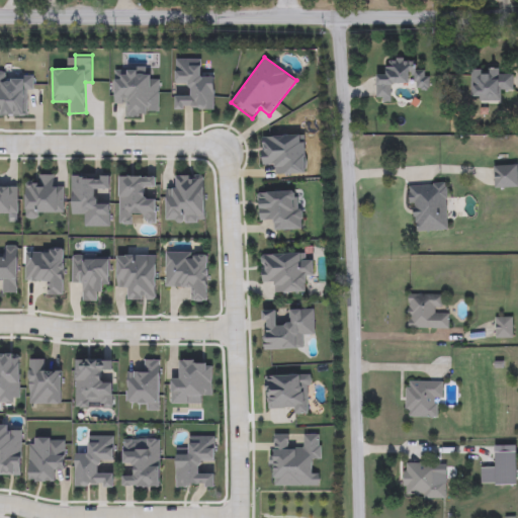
[(375,101),(376,75),(386,76),(386,58),(417,59),(417,70),(429,70),(429,89),(415,89),(415,84),(392,84),(392,101),(375,101)]
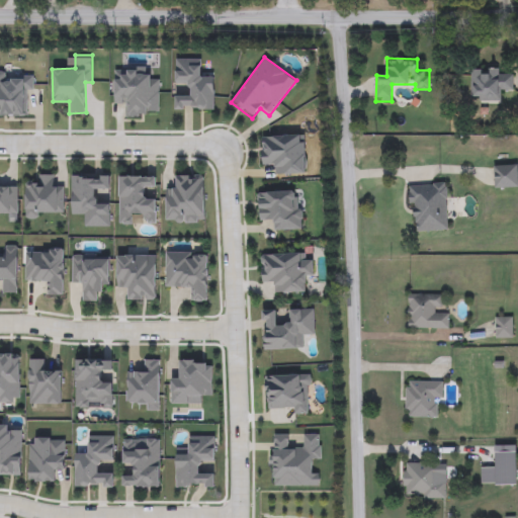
[(202,59),(202,79),(213,79),(213,110),(175,110),(175,96),(184,96),(184,81),(174,81),(174,59),(202,59)]
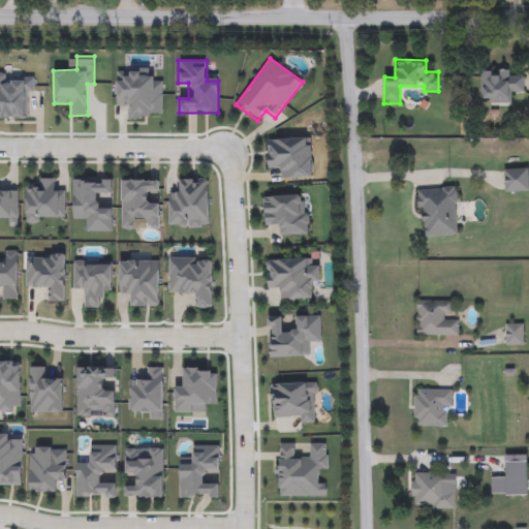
[(480,70),(523,70),(523,92),(511,92),(512,103),(481,103),(480,70)]
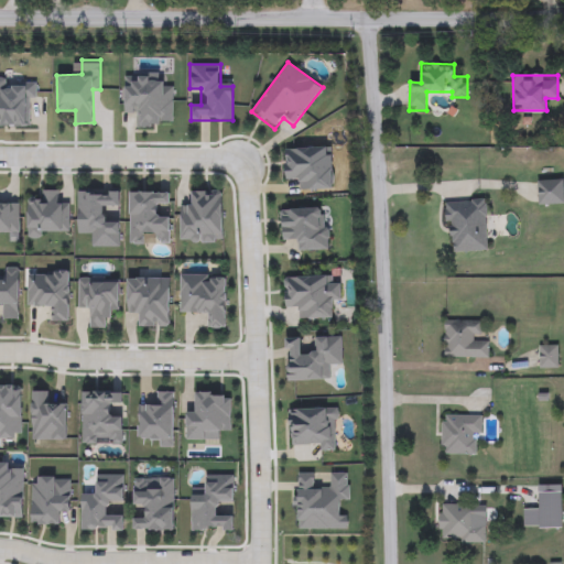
[(0,123),(29,123),(28,95),(35,95),(35,80),(18,80),(18,85),(4,85),(4,77),(0,77),(0,123)]
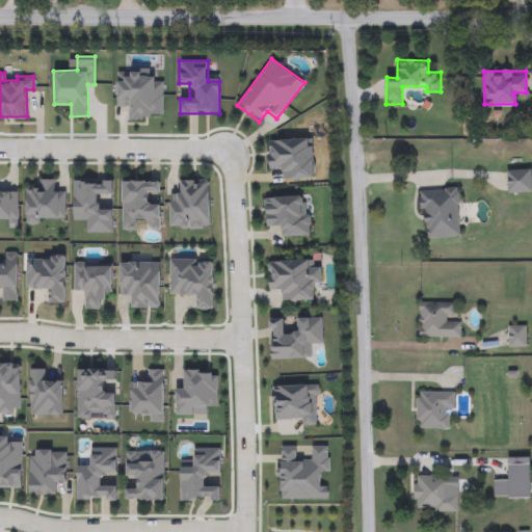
[(164,112),(164,73),(120,73),(120,105),(131,105),(131,121),(145,121),(145,112),(164,112)]
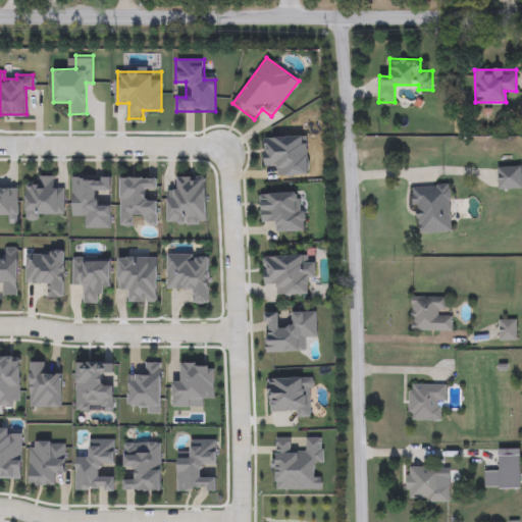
[(264,167),(263,138),(307,136),(308,175),(275,176),(275,166),(264,167)]
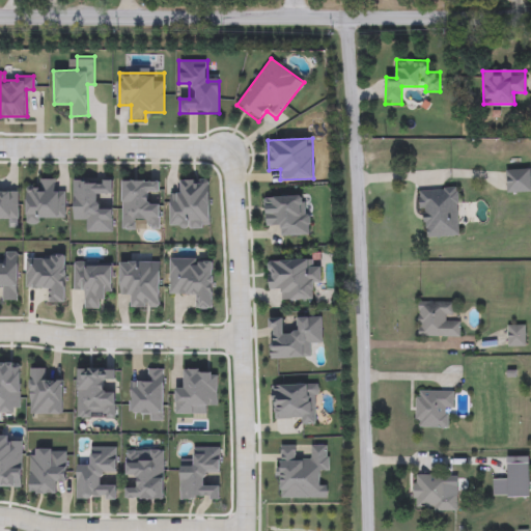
[(530,169),(530,193),(506,193),(506,169),(530,169)]
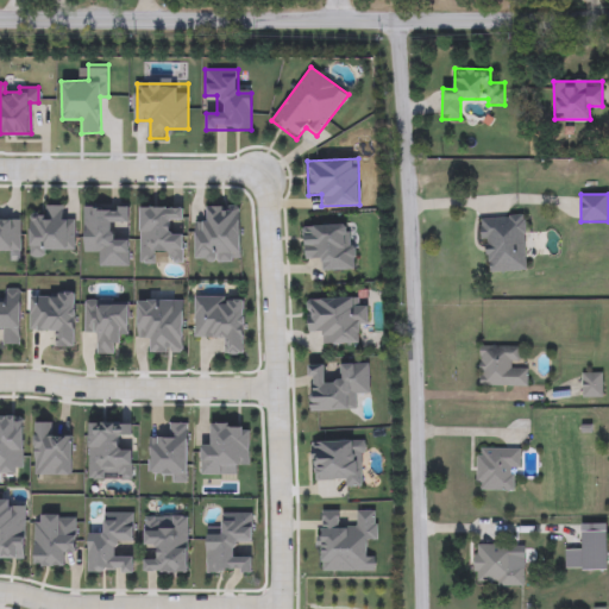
[(30,218),(42,218),(42,205),(63,206),(63,218),(75,219),(75,248),(52,248),(52,257),(29,257),(30,218)]
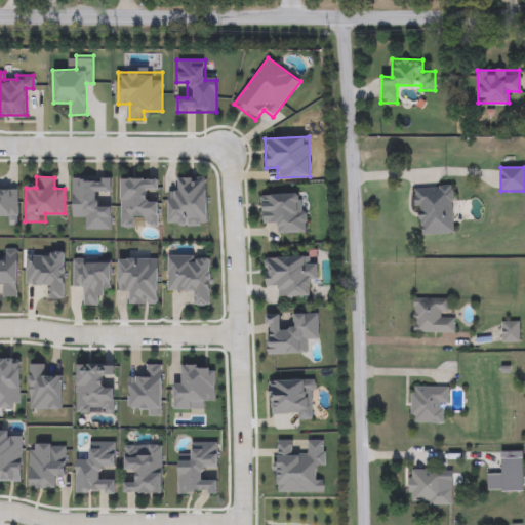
[(112,177),(112,198),(103,198),(103,207),(112,207),(112,230),(82,230),(83,218),(72,218),(72,177),(112,177)]
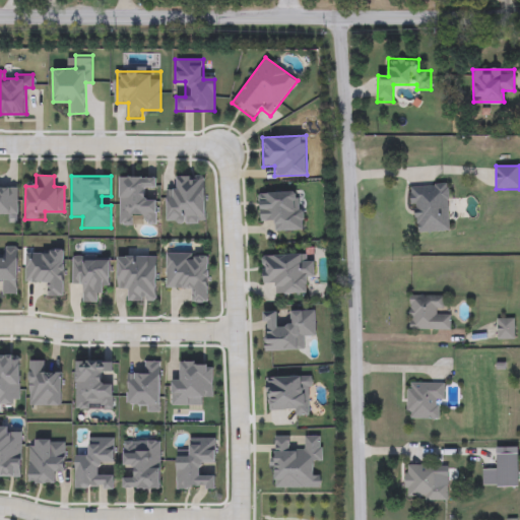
[(167,224),(166,187),(176,187),(176,176),(205,176),(205,223),(167,224)]
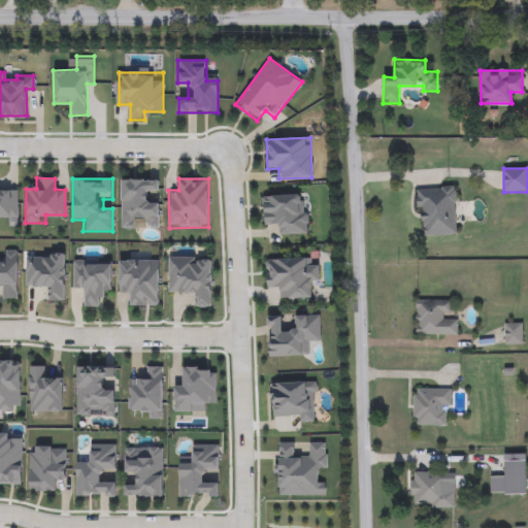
[(159,179),(159,191),(149,191),(149,203),(160,203),(160,229),(121,229),(121,179),(159,179)]
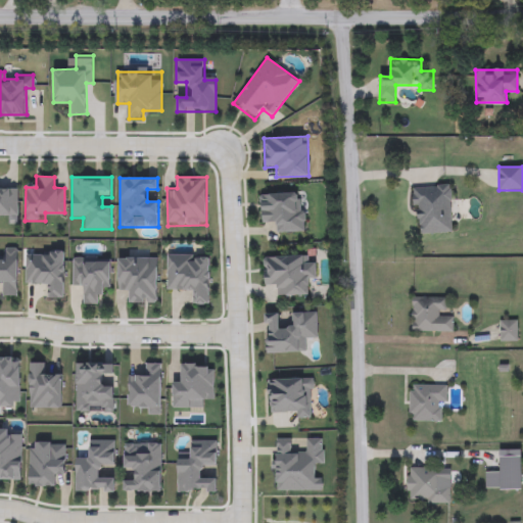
[(413,186),(452,185),(453,233),(415,234),(413,186)]
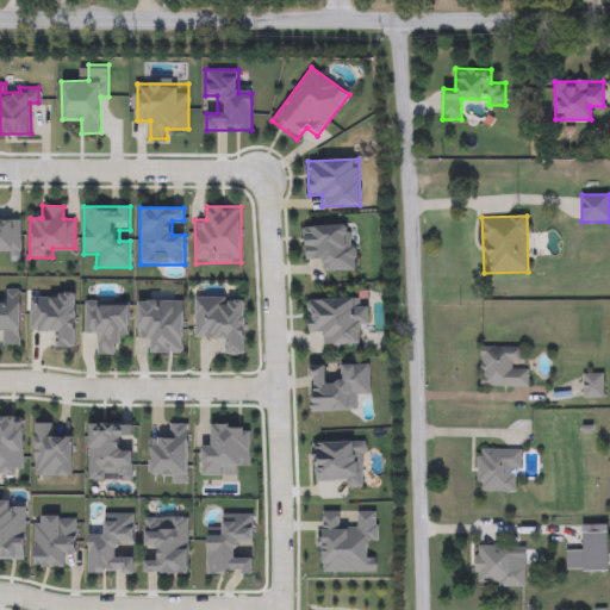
[(0,219),(22,219),(22,253),(0,253),(0,219)]
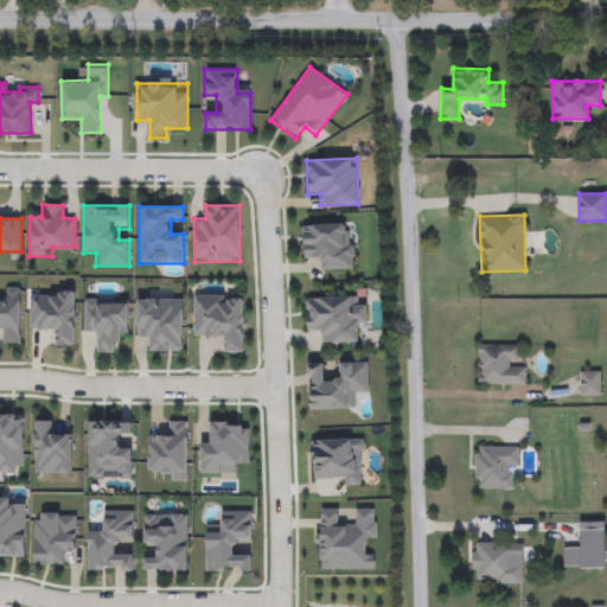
[(302,260),(301,225),(352,224),(353,269),(317,270),(317,260),(302,260)]
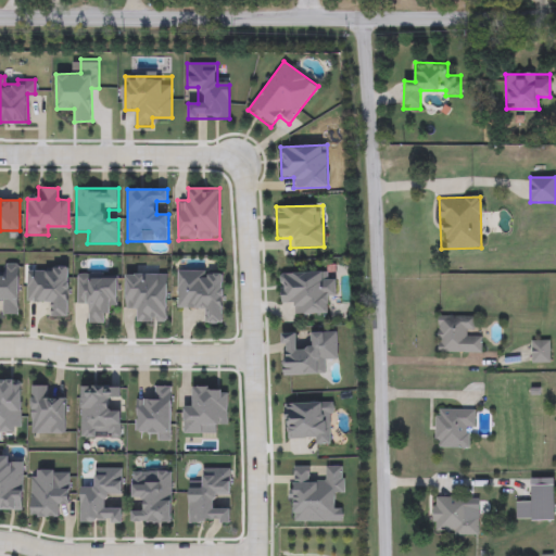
[(19,264),(19,315),(0,315),(0,274),(7,274),(7,264),(19,264)]
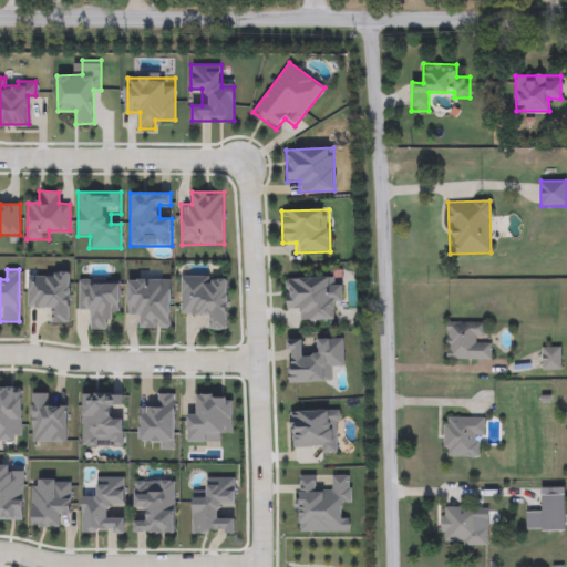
[(70,272),(70,323),(50,323),(50,311),(28,311),(28,272),(70,272)]
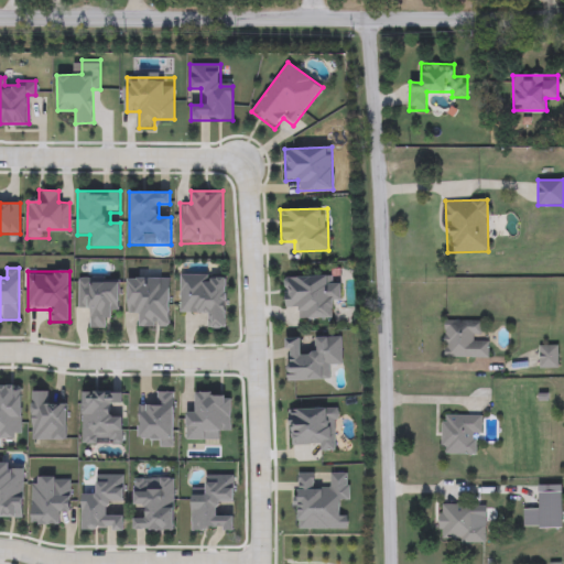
[(226,274),(226,329),(205,329),(205,317),(180,317),(180,274),(226,274)]
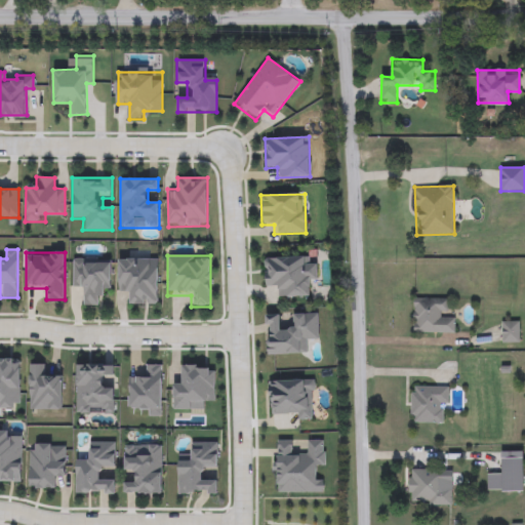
[(276,297),(276,287),(265,287),(264,257),(309,256),(309,265),(317,265),(317,284),(308,284),(308,296),(276,297)]
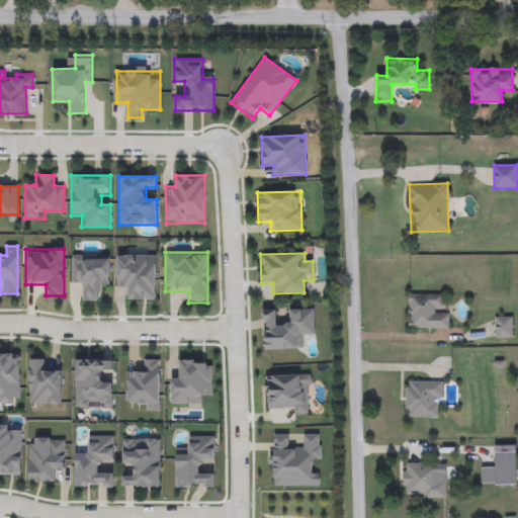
[(100,301),(82,301),(82,282),(72,282),(72,254),(109,254),(109,290),(100,290),(100,301)]
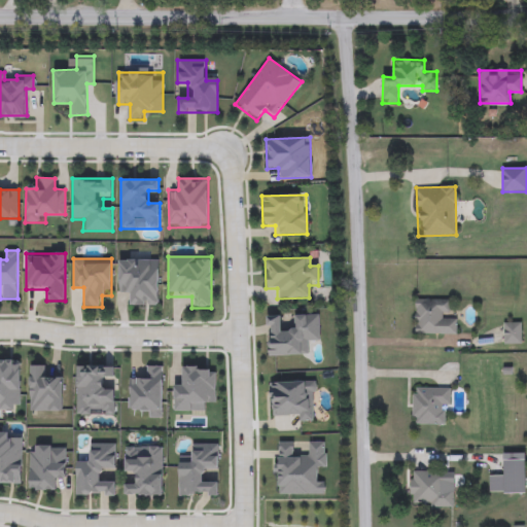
[(159,306),(129,306),(129,294),(118,294),(118,259),(159,259),(159,306)]
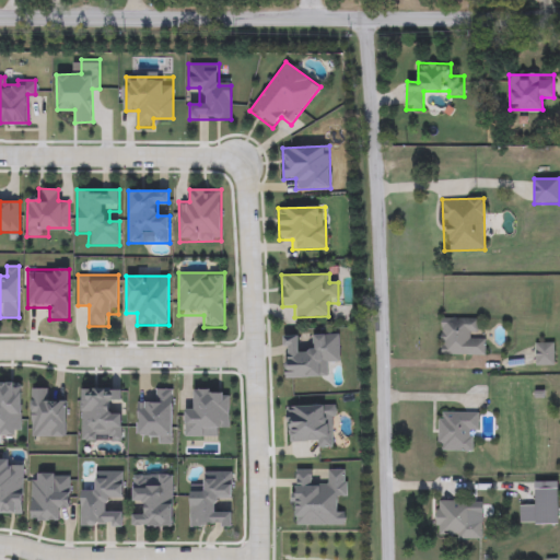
[(440,356),(440,317),(475,317),(475,339),(485,339),(485,356),(440,356)]
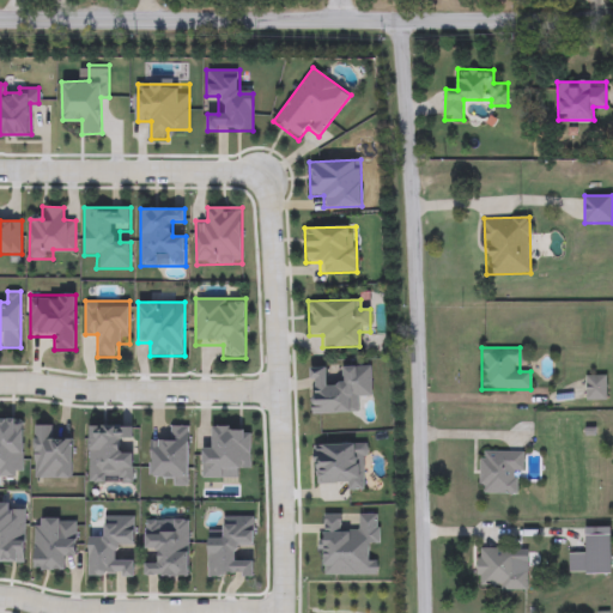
[(371,365),(372,401),(359,401),(359,414),(310,416),(310,368),(328,366),(328,378),(346,378),(346,366),(371,365)]
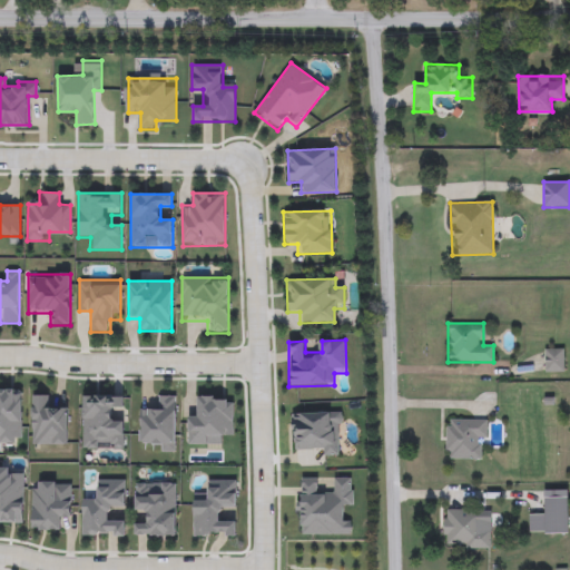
[(544,372),(544,349),(564,349),(564,372),(544,372)]
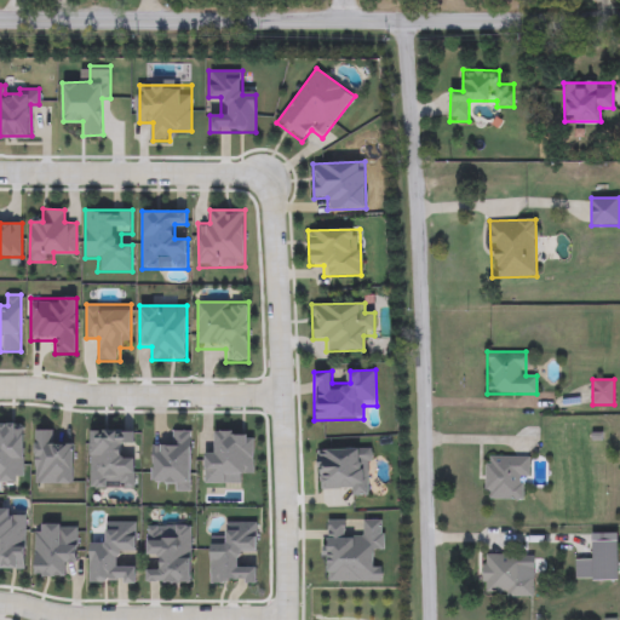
[(0,424),(24,424),(24,482),(0,482),(0,424)]
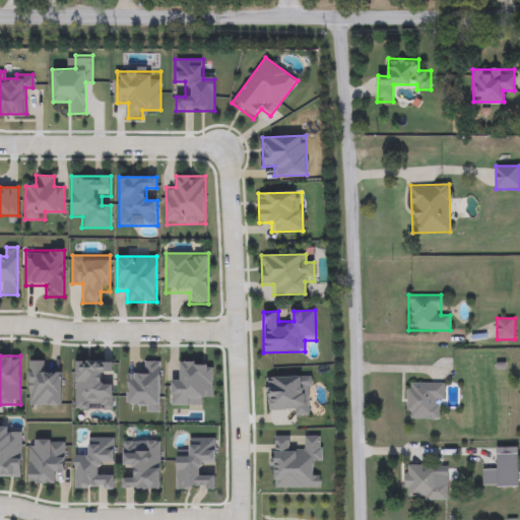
[(62,406),(29,406),(29,361),(43,361),(43,372),(62,372),(62,406)]
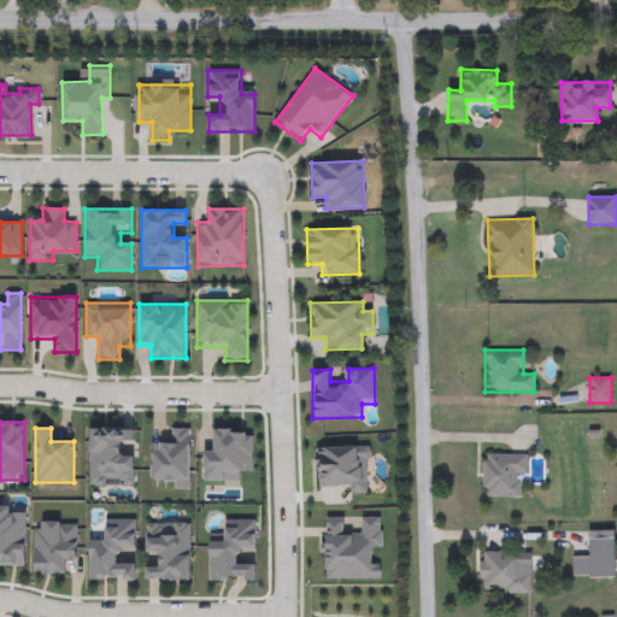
[(151,441),(166,441),(166,429),(191,429),(189,489),(176,489),(176,479),(151,477),(151,441)]
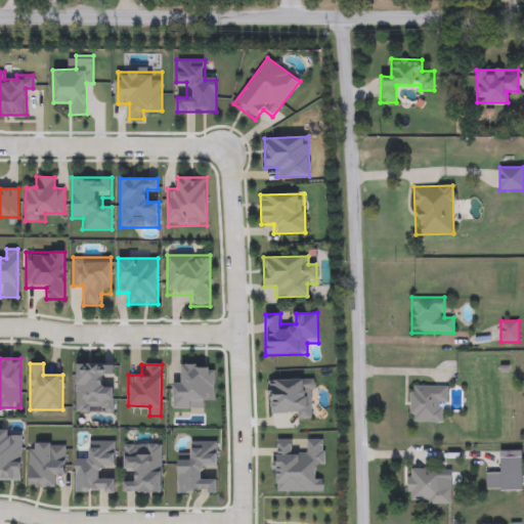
[(205,409),(173,409),(173,385),(183,385),(183,364),(215,364),(215,398),(205,398),(205,409)]
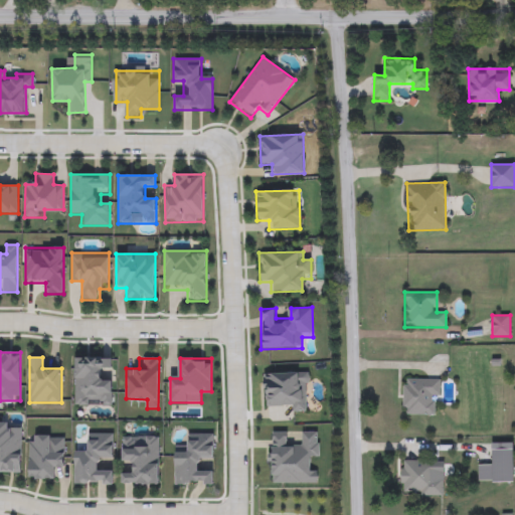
[(440,414),(402,414),(402,379),(440,379),(440,414)]
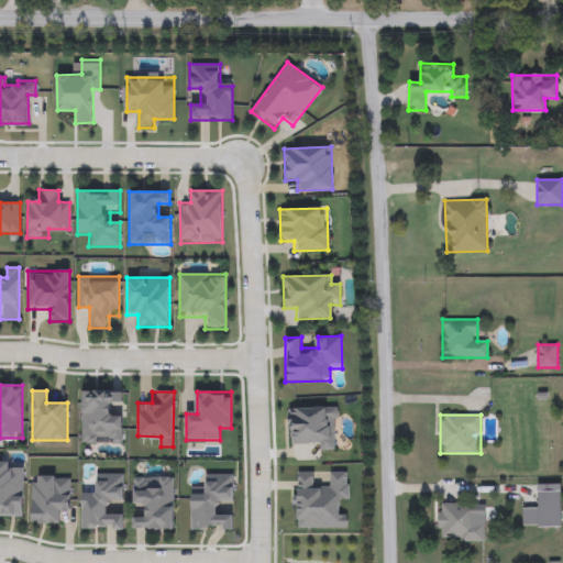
[(23,517),(0,517),(0,462),(13,462),(13,470),(23,470),(23,517)]
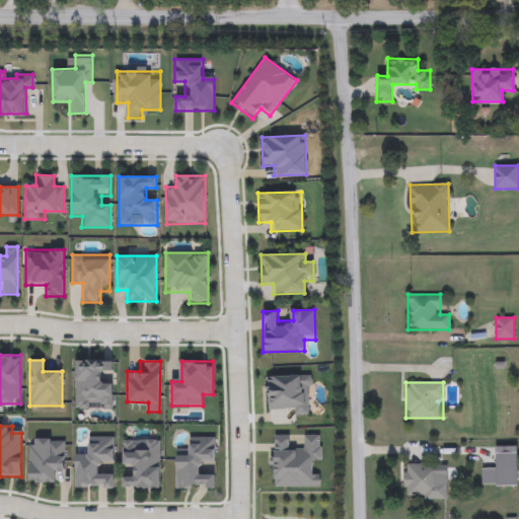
[(114,489),(74,489),(74,457),(84,457),(84,437),(115,437),(115,462),(104,462),(104,473),(114,473),(114,489)]
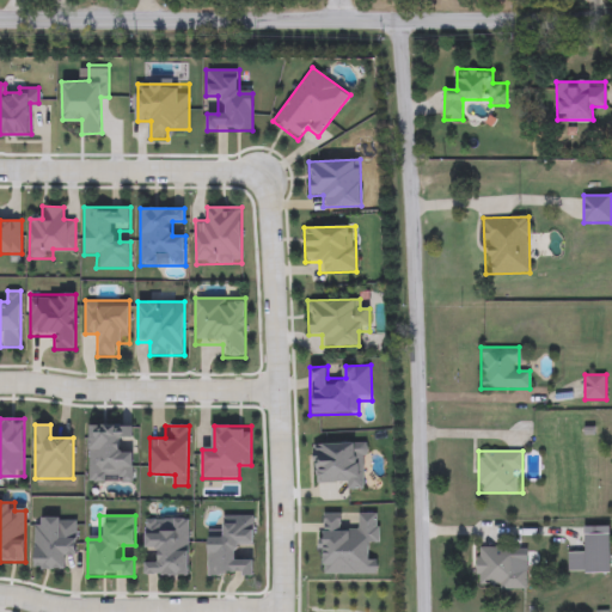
[(207,576),(207,528),(219,528),(219,515),(254,516),(254,548),(242,548),(242,557),(254,557),(254,577),(207,576)]
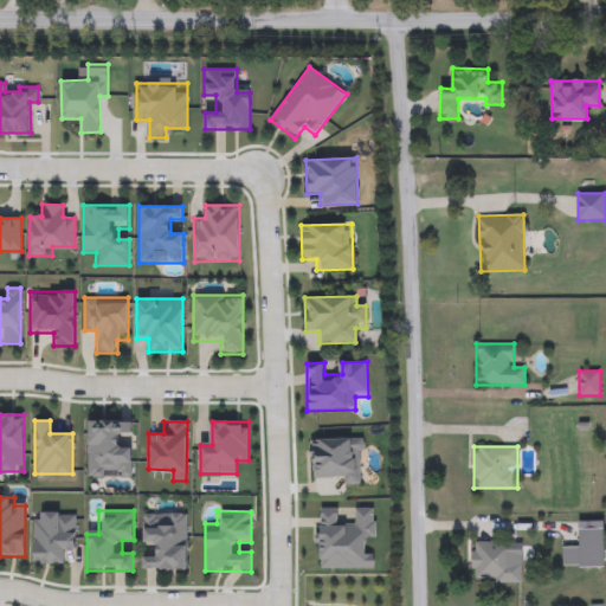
[(76,513),(76,552),(64,552),(64,565),(34,565),(34,513),(76,513)]
